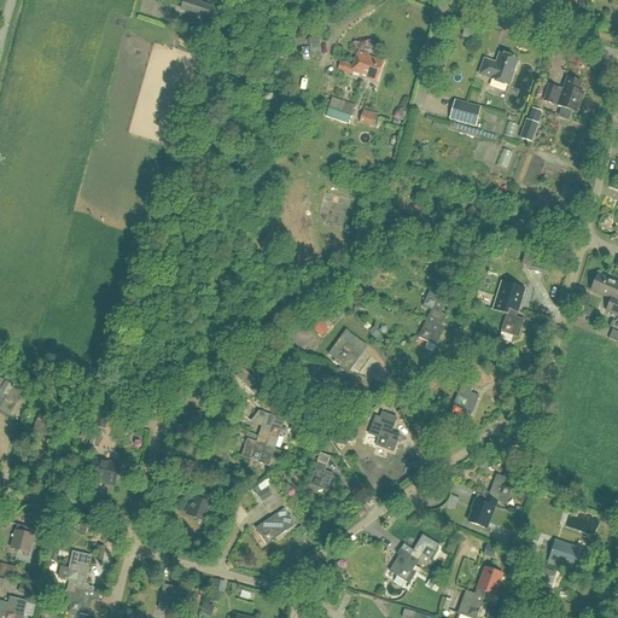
[(217,24),(221,10),(192,0),(185,0),(181,11),(217,24)]
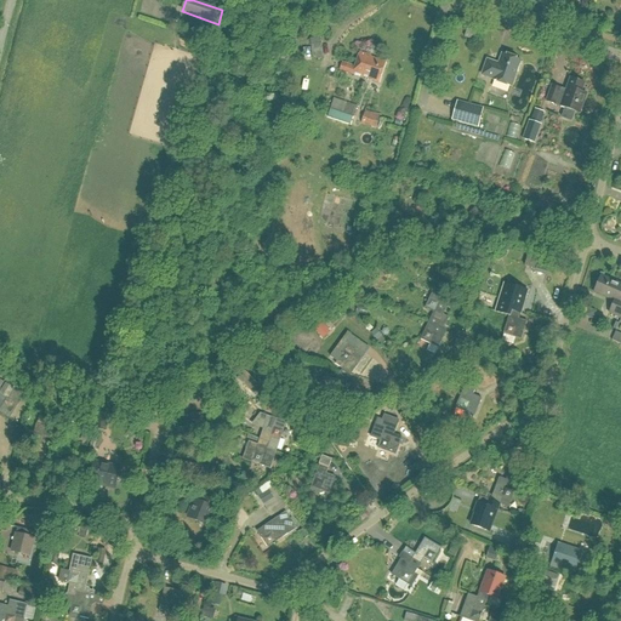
[(410,17),(425,22),(427,16),(412,11),(410,17)]
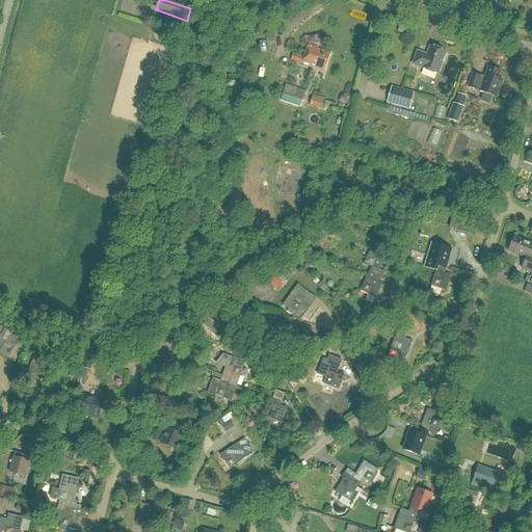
[(406,34),(408,28),(400,26),(398,32),(406,34)]
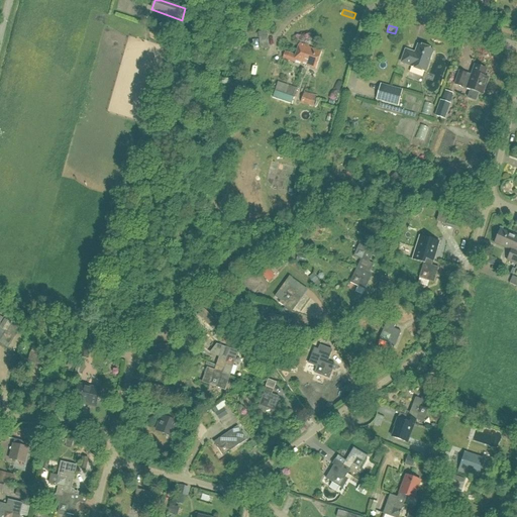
[(316,69),(321,53),(309,48),(310,46),(300,43),(295,57),(285,53),(284,59),(303,66),(304,64),(316,69)]
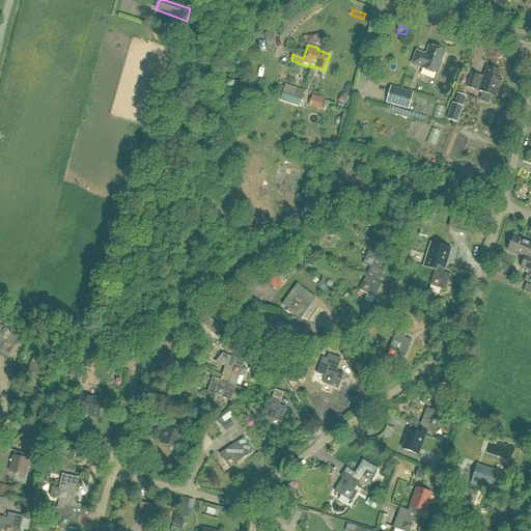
[(443,55),(445,52),(429,47),(426,55),(416,52),(412,64),(421,67),(421,68),(437,74),(441,62),(442,62),(445,56),(443,55)]
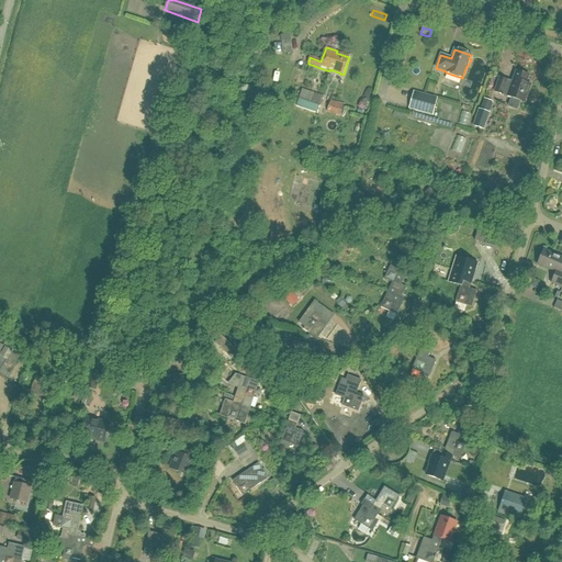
[(526,83),(528,76),(516,71),(512,82),(499,78),(494,92),(510,99),(507,107),(516,110),(519,101),(524,103),(530,86),(526,83)]
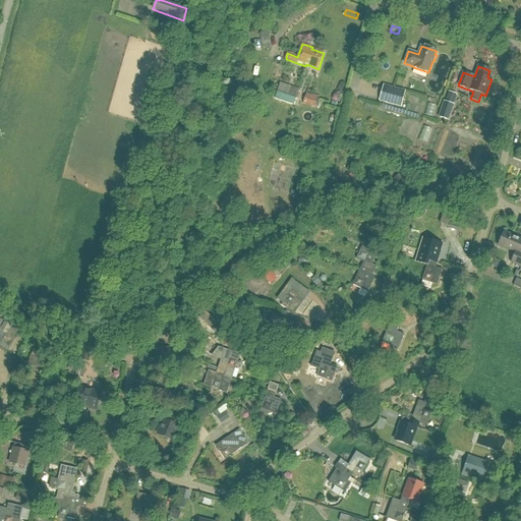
[(297,99),(300,90),(280,83),(277,93),(297,99)]
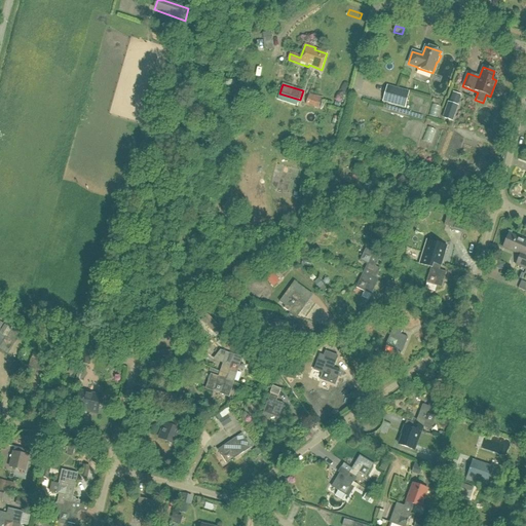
[(405,109),(410,92),(387,86),(383,103),(405,109)]
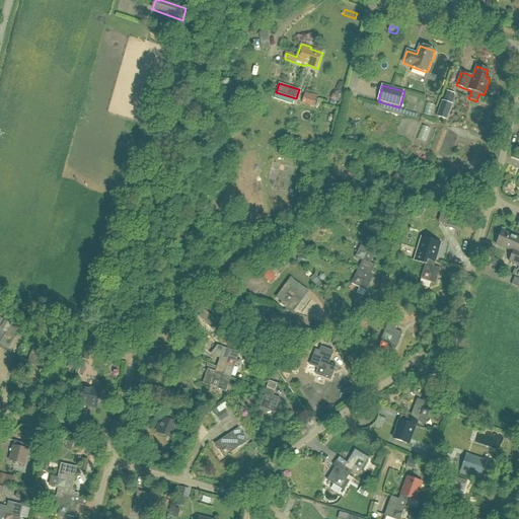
[(306,92),(302,102),(314,106),(317,96),(306,92)]
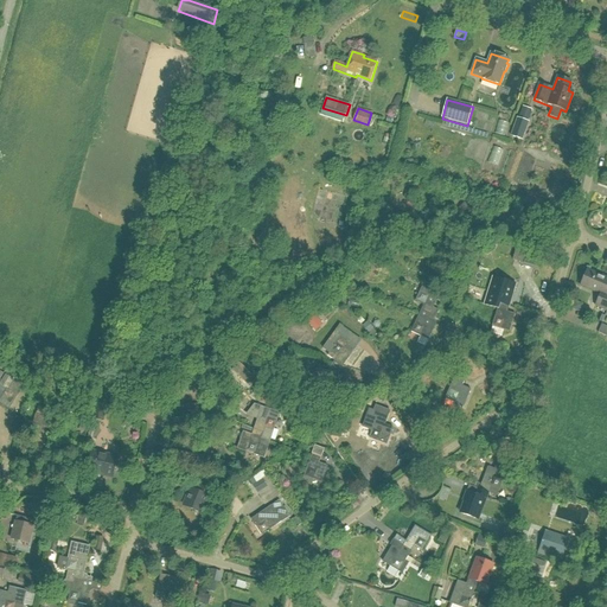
[(529,122),(532,112),(523,108),(519,119),(518,119),(511,138),(523,141),(530,123),(529,122)]
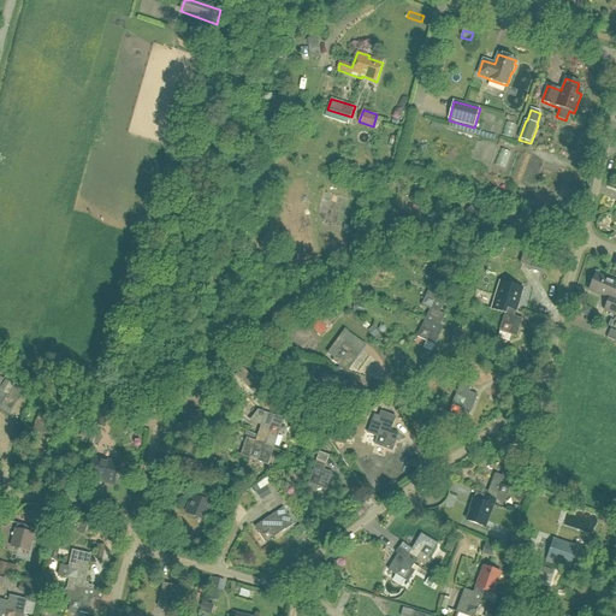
[(505,118),(501,130),(507,132),(511,120),(505,118)]
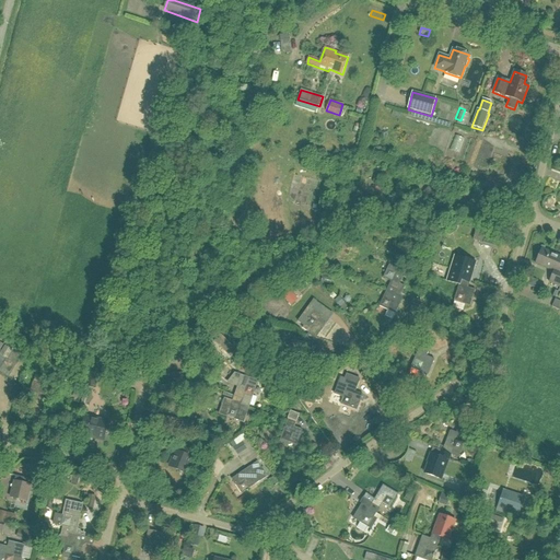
[(395,126),(382,129),(385,140),(397,137),(395,126)]
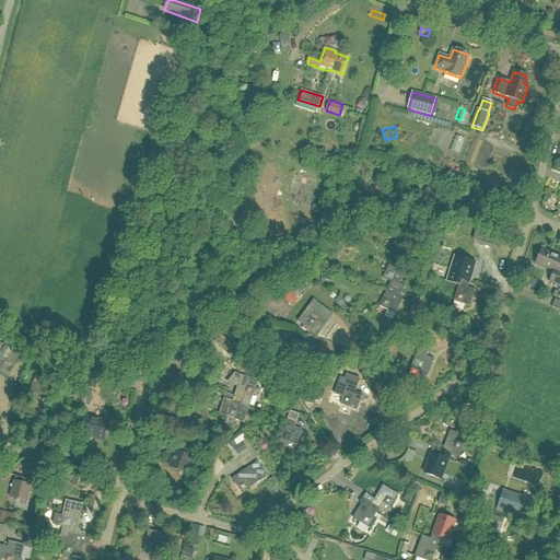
[(453,130),(447,144),(456,149),(462,133),(453,130)]
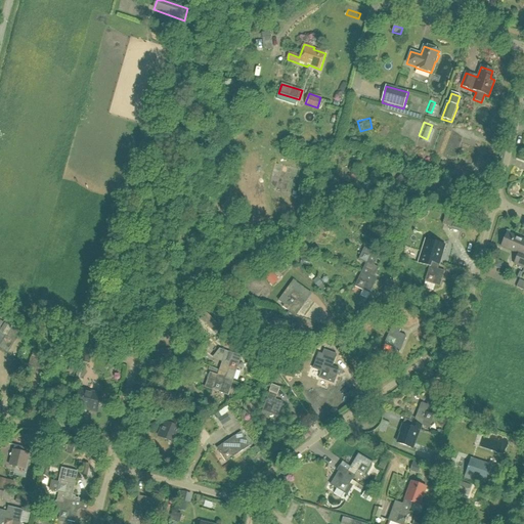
[(404,189),(409,182),(401,176),(396,183),(404,189)]
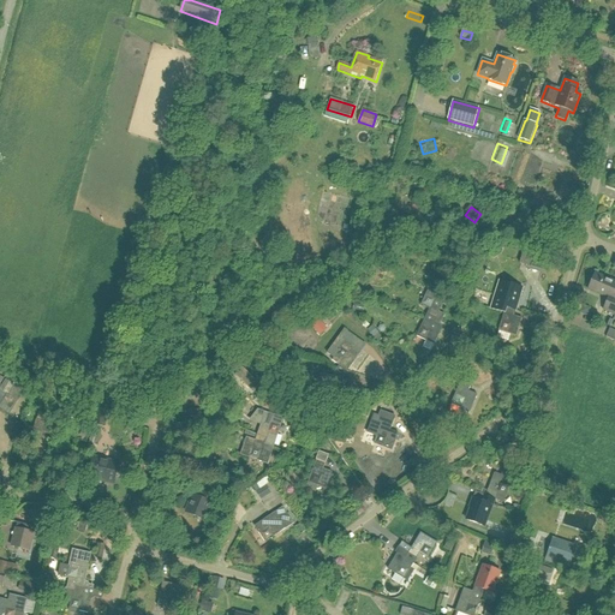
[(531,261),(529,266),(542,270),(544,261),(532,257),(531,261)]
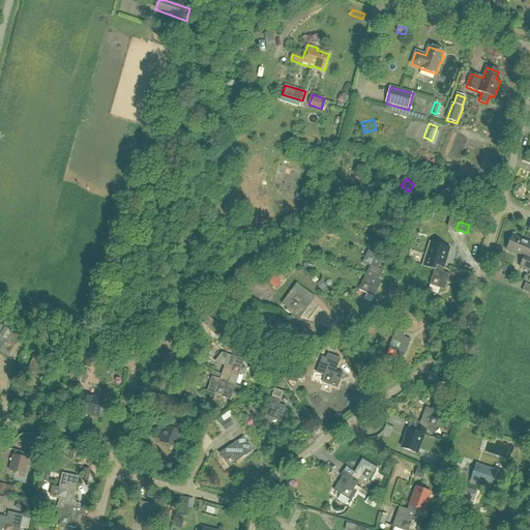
[(529,272),(529,257),(529,258),(529,257),(529,244),(512,237),(507,251),(524,258),(520,268),(529,272)]
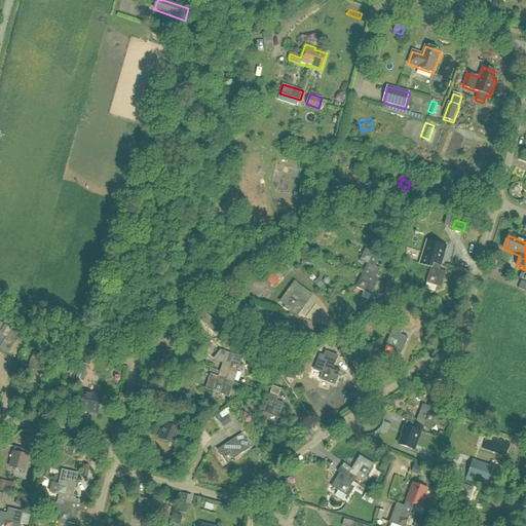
[(421,258),(419,265),(430,268),(431,263),(433,263),(434,263),(435,263),(436,264),(442,265),(443,261),(447,247),(445,247),(442,246),(431,242),(430,242),(426,240),(423,253),(421,258)]
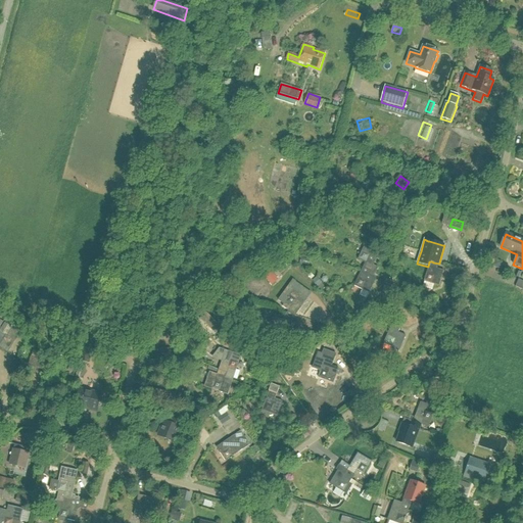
[(366,269),(376,273),(378,268),(373,266),(379,252),(365,245),(359,259),(365,262),(363,268),(364,269),(365,267),(367,268),(366,269)]
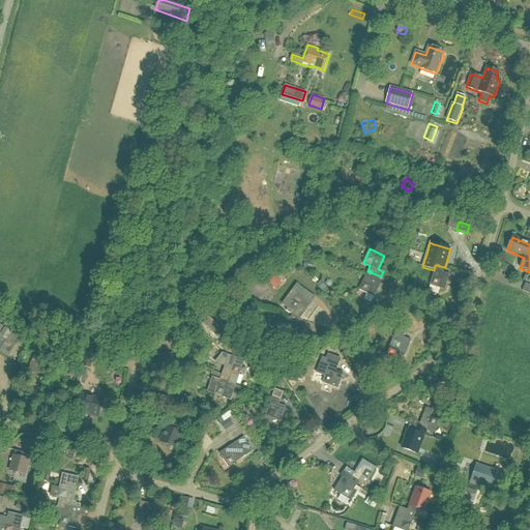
[(434,271),(430,285),(440,288),(443,288),(445,289),(449,275),(443,273),(445,267),(439,266),(438,265),(437,265),(436,265),(435,265),(434,270),(434,271)]
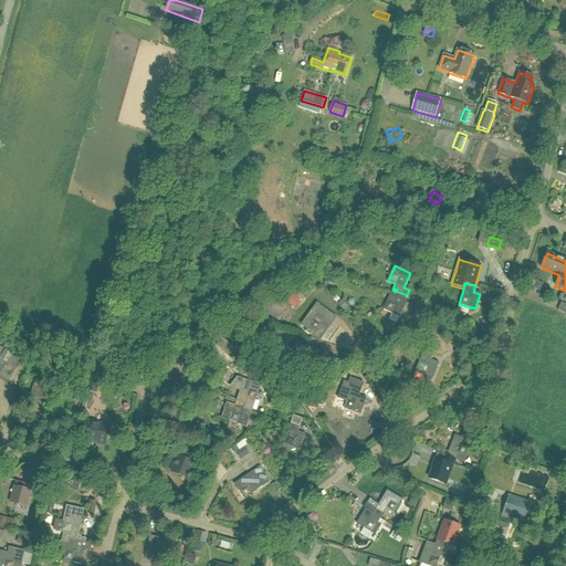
[(407,295),(401,293),(396,291),(397,290),(395,289),(394,291),(392,290),(384,308),(399,316),(406,301),(405,301),(407,295)]
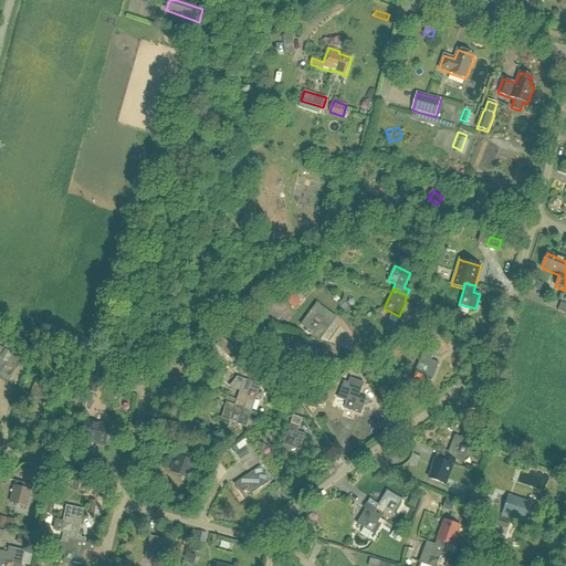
[(295,310),(302,303),(292,293),(285,299),(295,310)]
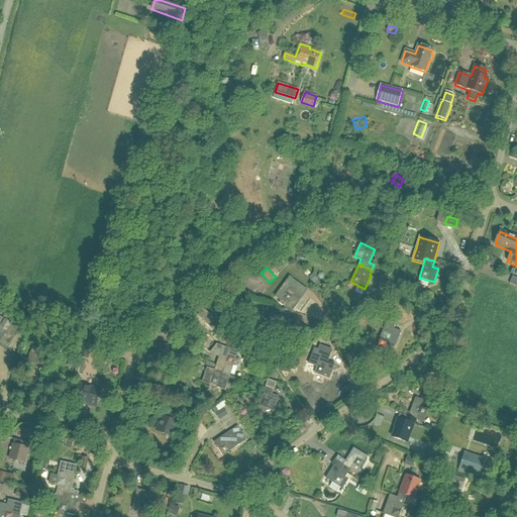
[(315,286),(320,282),(314,276),(310,280),(315,286)]
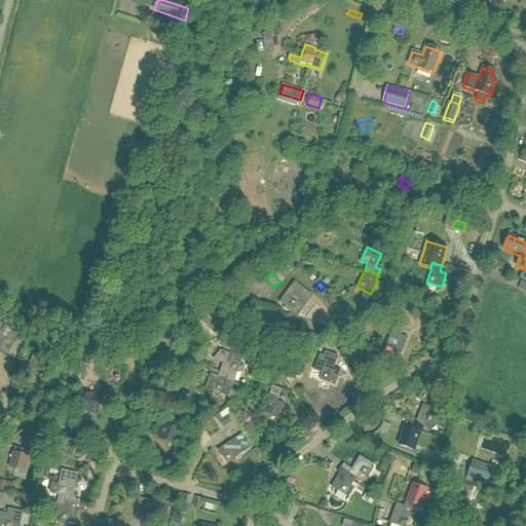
[(293,315),(297,318),(300,313),(313,296),(298,285),(294,291),(296,292),(291,300),(286,296),(280,303),(286,307),(285,309),(290,313),(290,314),(291,314),(292,313),(294,314),(293,315)]
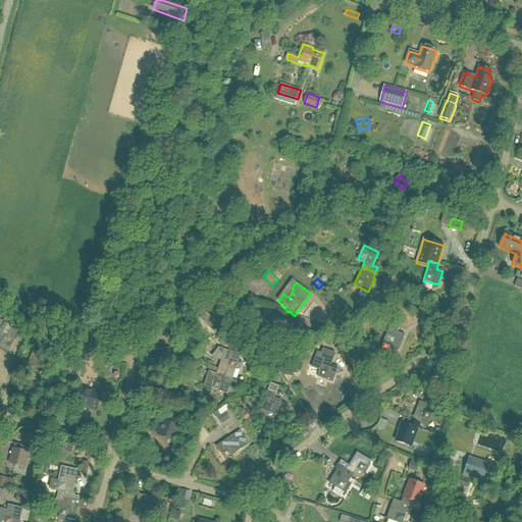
[(232,298),(239,293),(232,285),(226,290),(232,298)]
